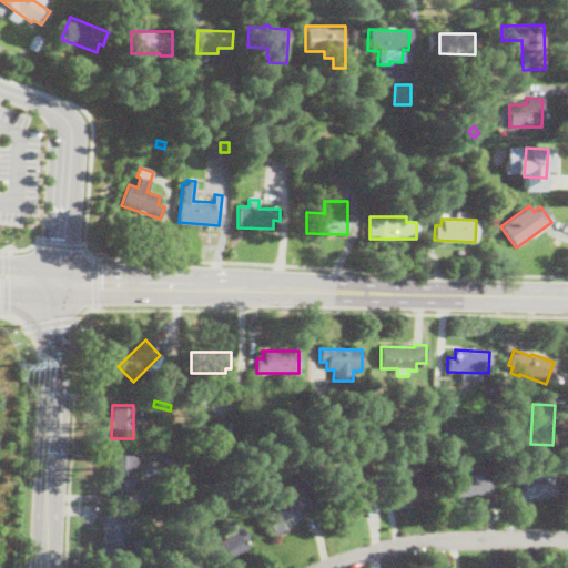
[(137,456),(134,493),(108,492),(109,474),(111,474),(112,455),(137,456)]
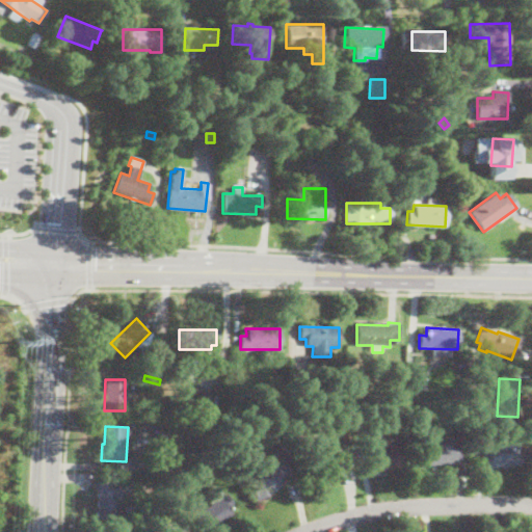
[(369,469),(368,441),(403,440),(403,468),(369,469)]
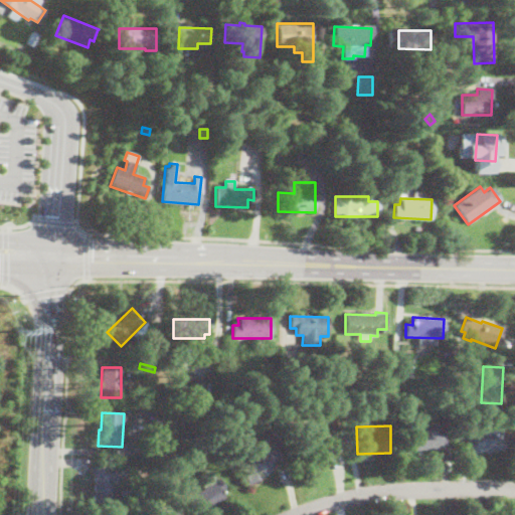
[(503,427),(507,449),(488,452),(488,450),(468,454),(466,441),(472,440),(471,432),(480,430),(481,432),(503,427)]
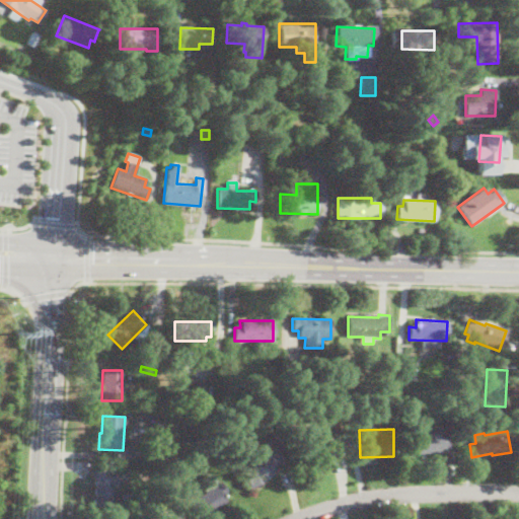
[(440,433),(441,438),(446,438),(447,452),(410,454),(409,435),(440,433)]
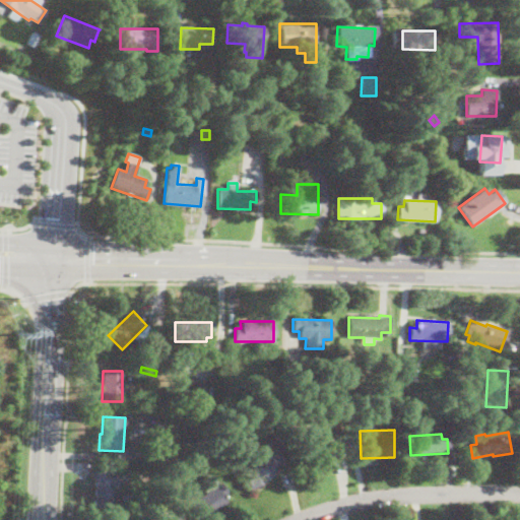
[(300,472),(294,454),(330,441),(336,459),(300,472)]
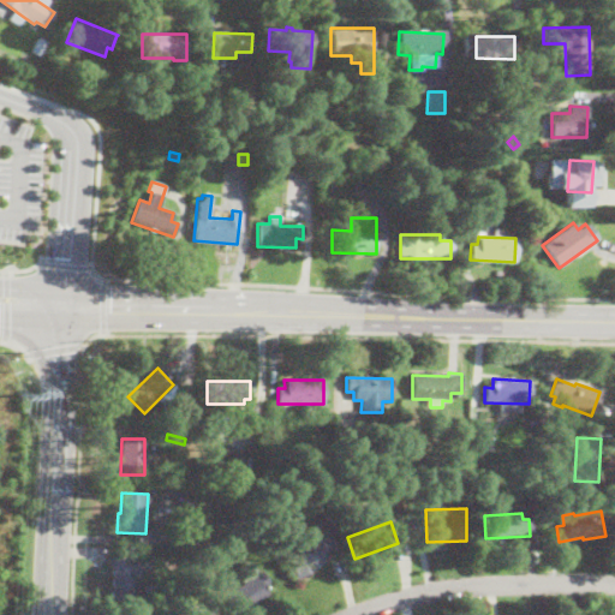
[(297,577),(285,554),(323,533),(335,557),(297,577)]
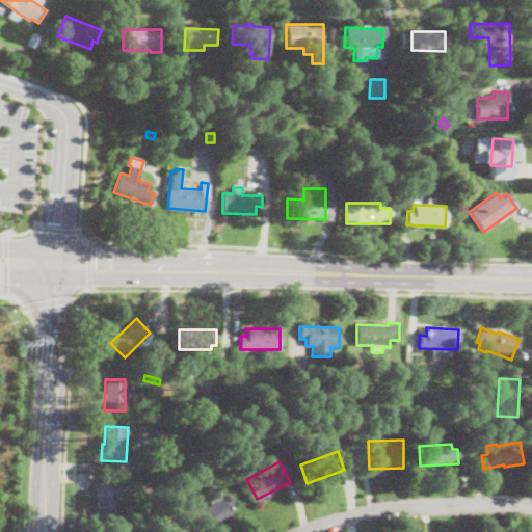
[(109,487),(116,487),(116,484),(131,485),(130,499),(116,499),(115,503),(125,503),(124,506),(135,507),(133,531),(124,531),(124,523),(96,522),(97,490),(92,489),(92,481),(109,482),(109,487)]
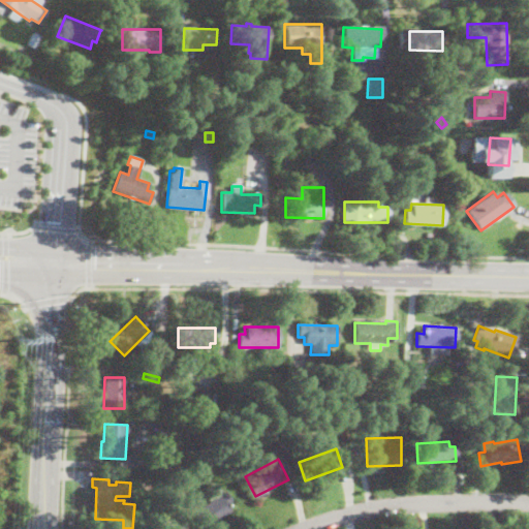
[(203,528),(192,514),(225,491),(232,502),(228,505),(230,509),(203,528)]
